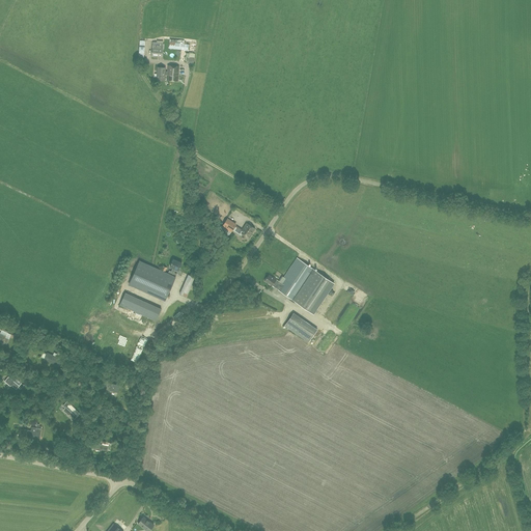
[(168,38),(167,48),(188,50),(188,44),(182,44),(182,39),(168,38)]
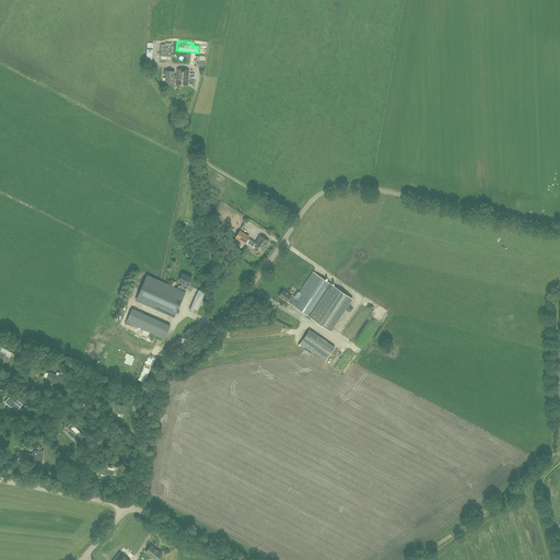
[(161,44),(160,59),(171,60),(172,45),(161,44)]
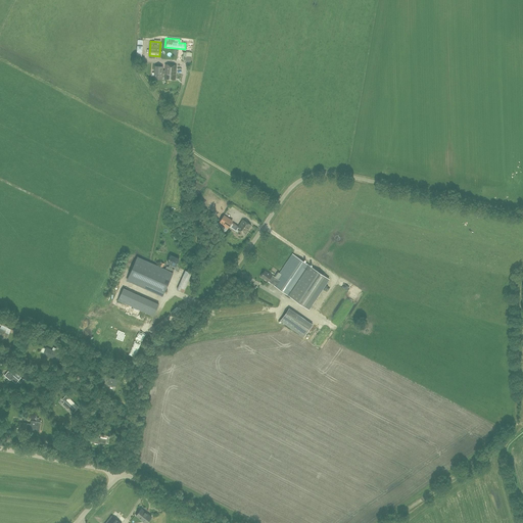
[(165,70),(162,70),(162,74),(164,74),(164,79),(175,80),(177,65),(165,64),(165,70)]
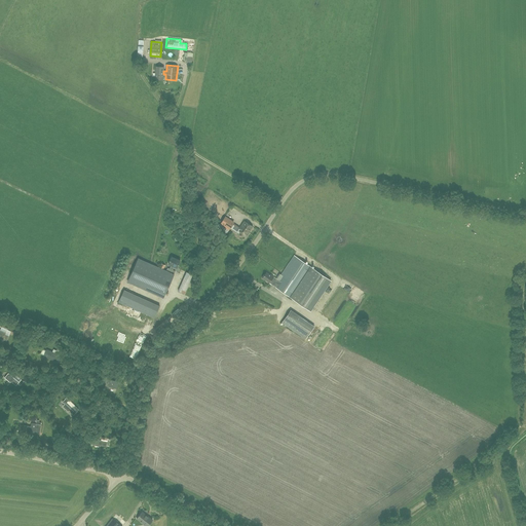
[(163,74),(163,71),(163,67),(156,67),(155,79),(162,79),(163,74)]
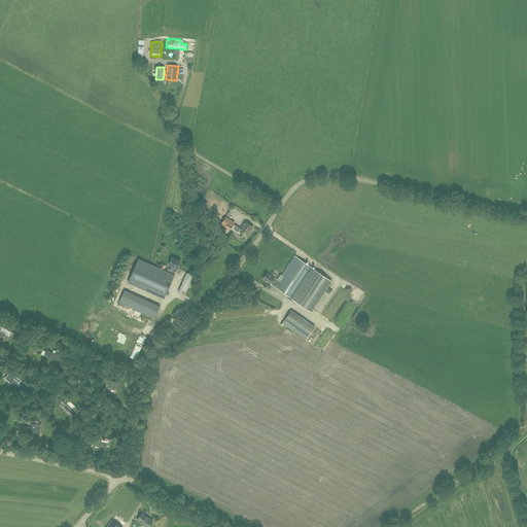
[(225,218),(220,224),(229,231),(234,223),(225,218)]
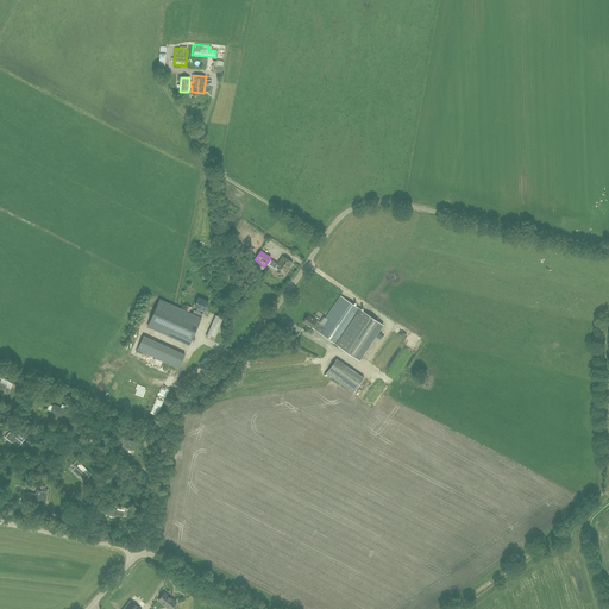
[(286,274),(293,263),(282,256),(275,267),(286,274)]
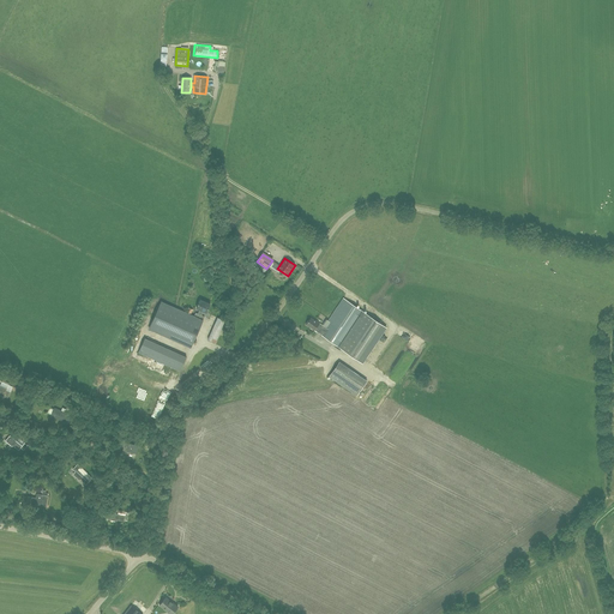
[(386,326),(379,321),(343,298),(329,320),(331,321),(326,327),(321,335),(355,357),(362,362),(386,326)]
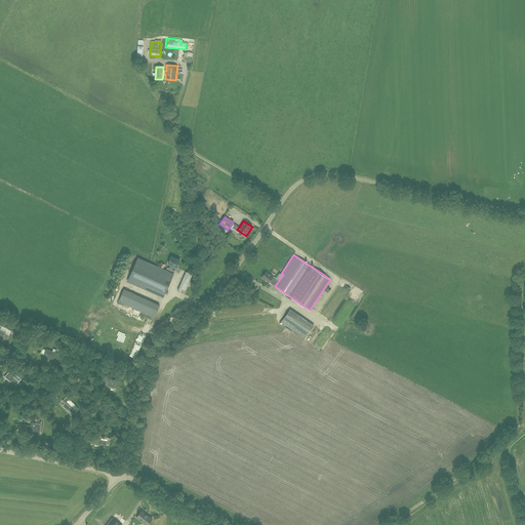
[(169,269),(167,268),(166,271),(137,258),(127,281),(163,297),(174,271),(172,270),(173,267),(176,268),(179,260),(171,256),(168,264),(170,265),(169,269)]
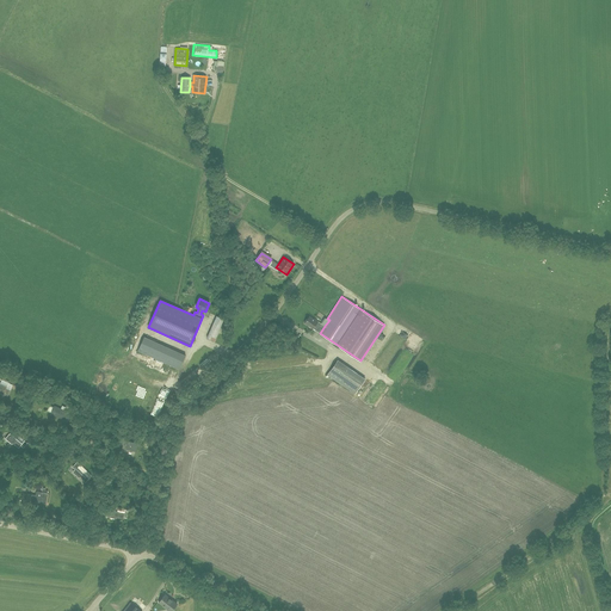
[(216,316),(207,338),(214,341),(223,319),(216,316)]
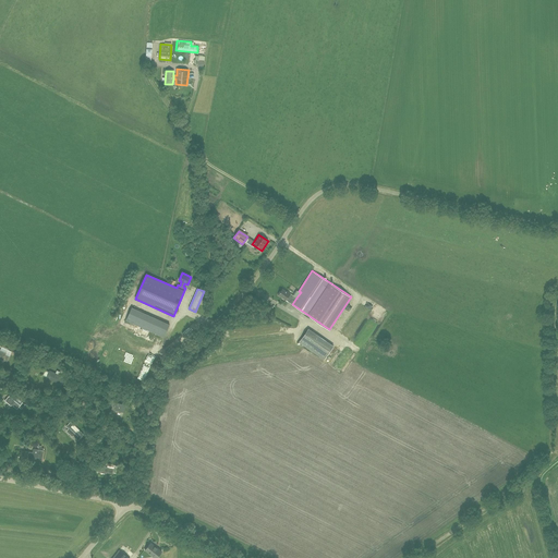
[(282,289),(278,294),(292,304),(296,298),(287,291),(287,292),(282,289)]
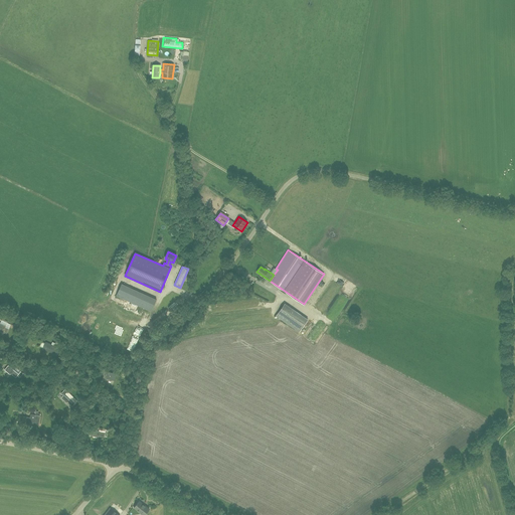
[(150,305),(154,306),(158,295),(154,293),(150,305)]
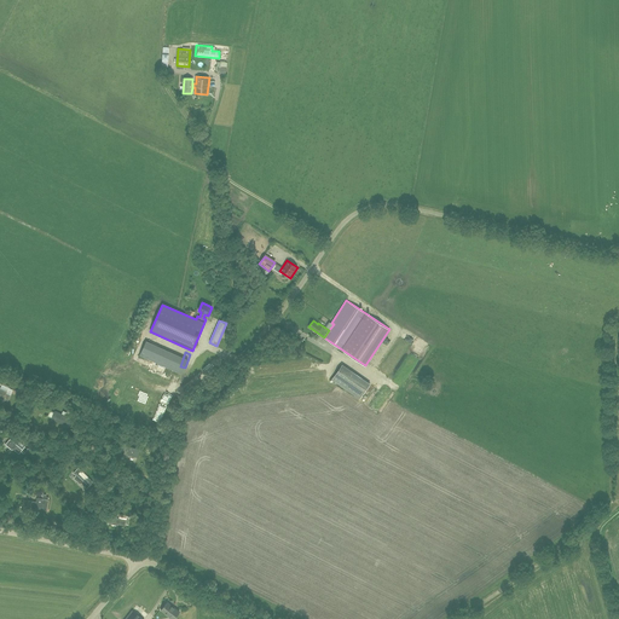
[(340,365),(330,380),(359,399),(369,385),(340,365)]
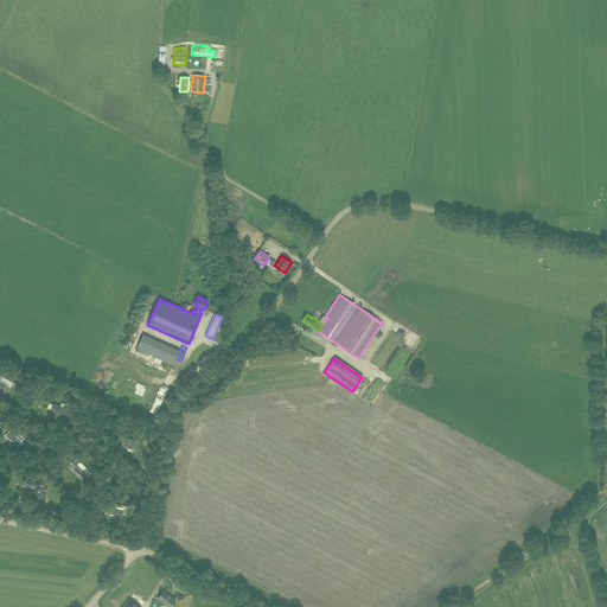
[(7,384),(0,381),(0,390),(4,393),(4,391),(7,394),(10,388),(6,387),(7,384)]
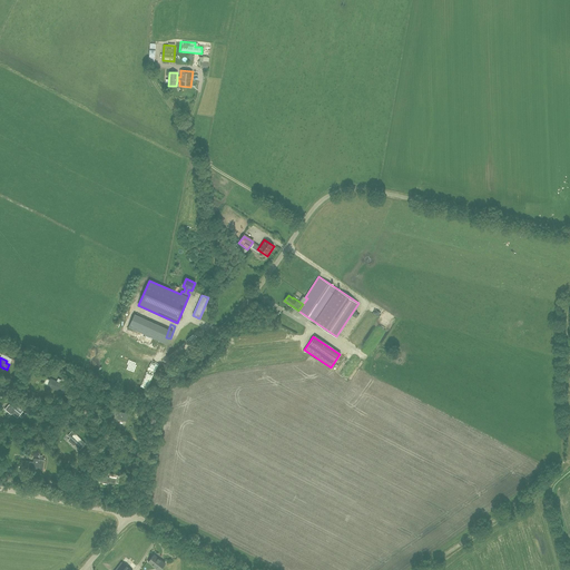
[(66,386),(50,380),(48,386),(64,393),(66,386)]
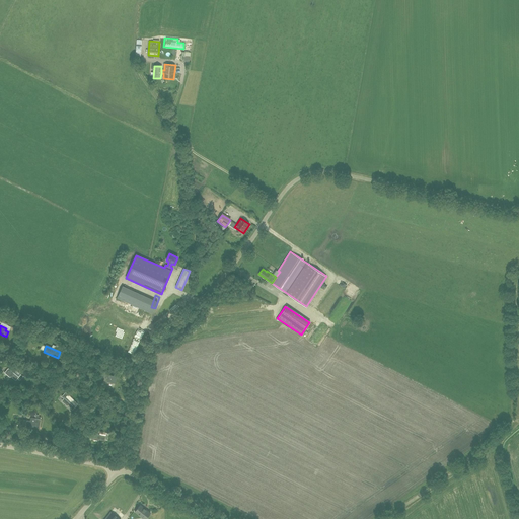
[(8,368),(5,372),(16,380),(17,379),(20,381),(22,378),(19,376),(18,377),(8,368)]
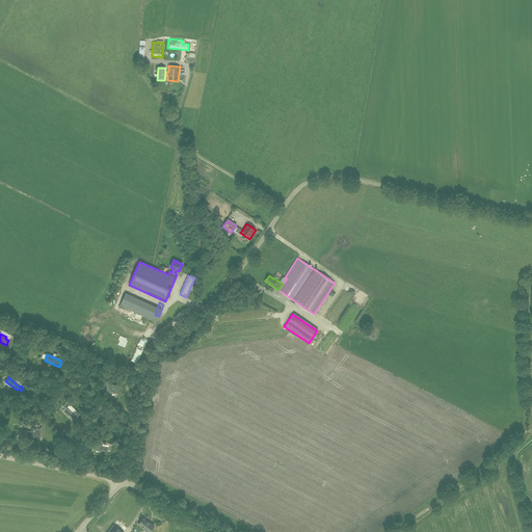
[(118,393),(120,386),(108,383),(108,381),(105,381),(104,387),(107,388),(107,391),(118,393)]
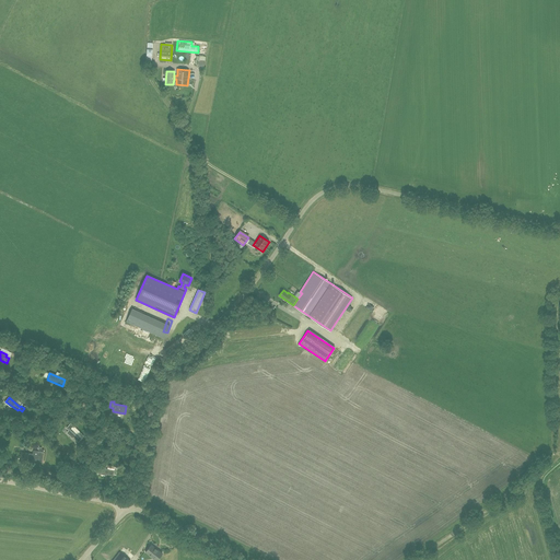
[(77,433),(71,429),(73,426),(71,423),(67,428),(69,430),(68,432),(78,442),(84,436),(79,431),(77,433)]
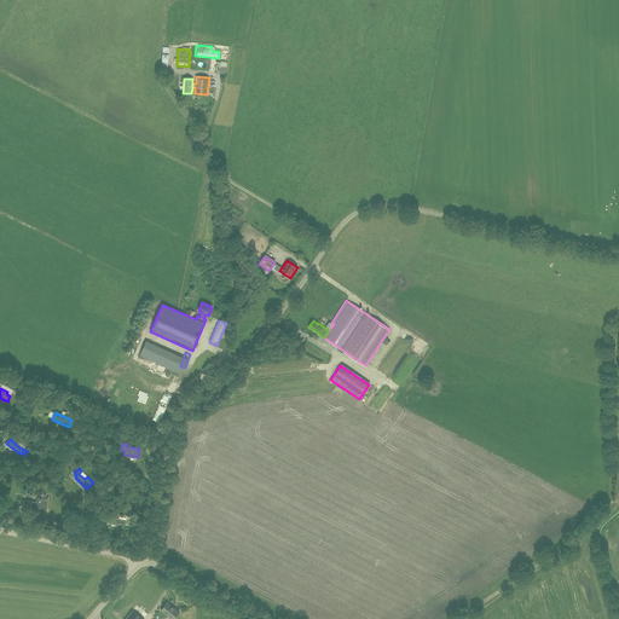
[(48,498),(46,497),(46,495),(44,495),(42,499),(38,498),(36,502),(28,501),(27,505),(46,510),(48,501),(48,498)]
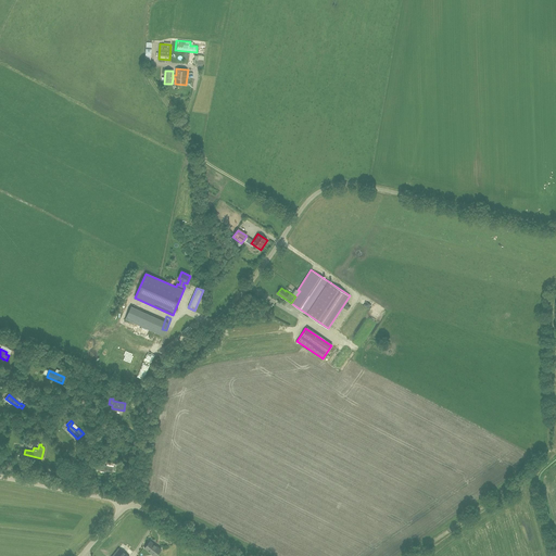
[(113,467),(96,464),(95,468),(112,472),(113,467)]
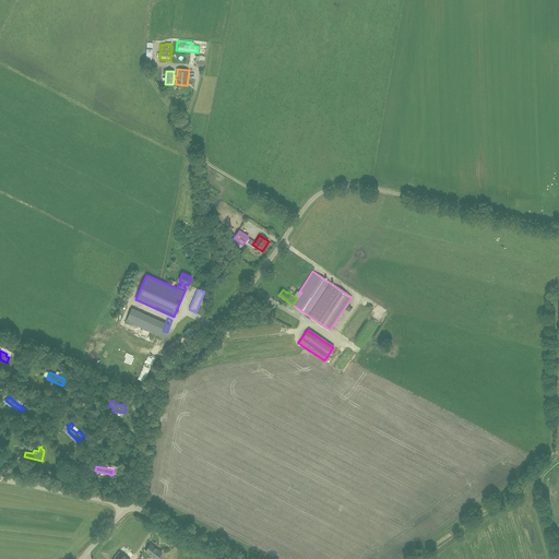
[(154,558),(156,558),(162,552),(151,544),(145,551),(154,558)]
